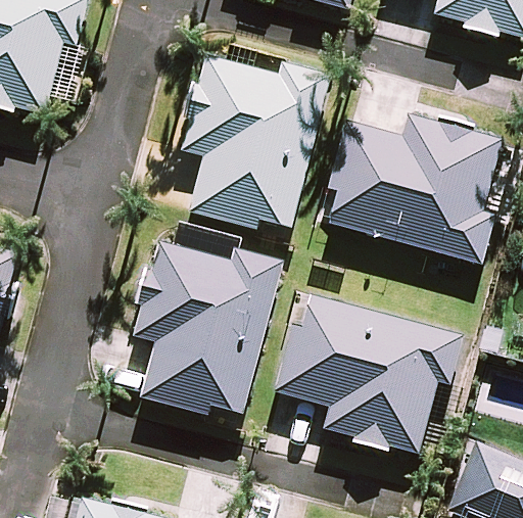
[(0,0),(0,108),(42,121),(63,40),(74,42),(85,0),(0,0)]
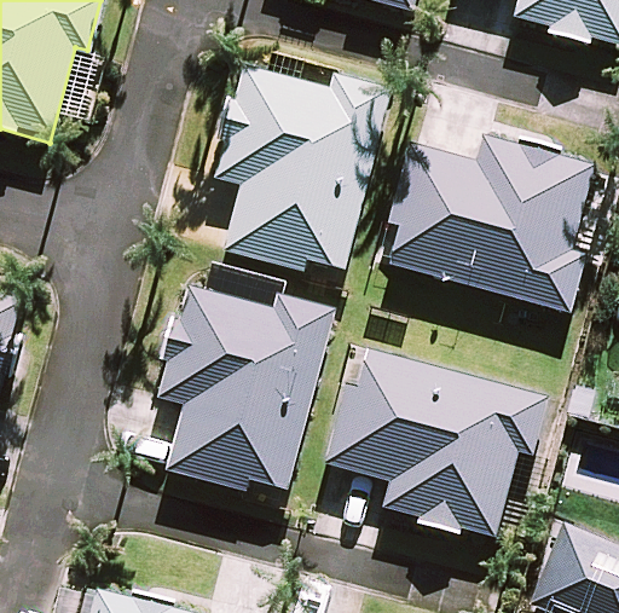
[(372,0),(411,11),(414,0),(372,0)]
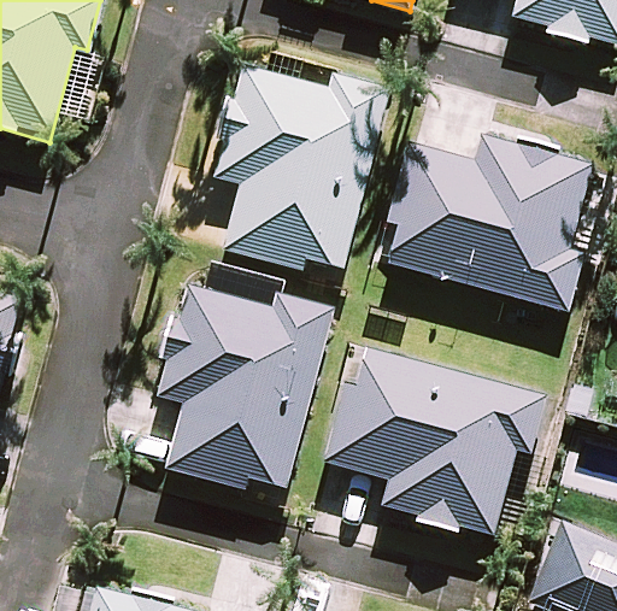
[(518,0),(512,24),(616,51),(616,0),(518,0)]
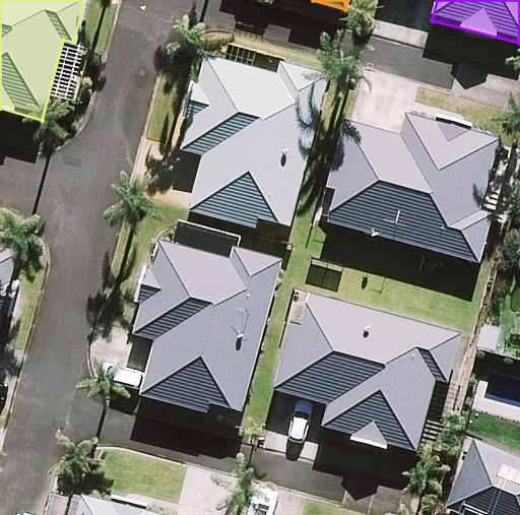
[(323,84),(201,57),(180,149),(203,154),(190,211),(288,234),(323,84)]
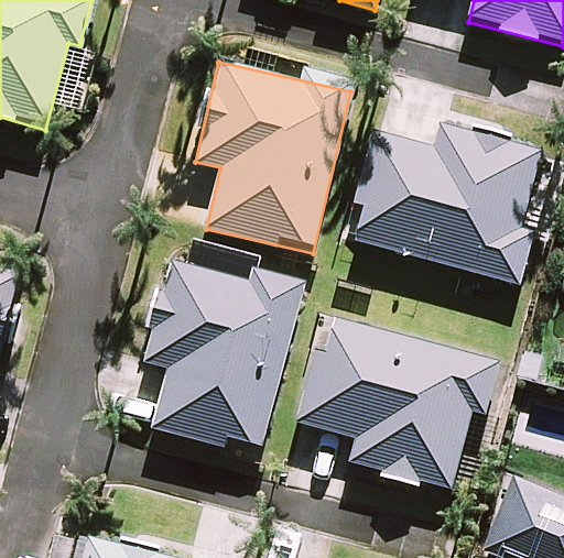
[(540,150),(442,124),(435,149),(375,133),(348,239),(522,283),(535,229),(520,225),(540,150)]
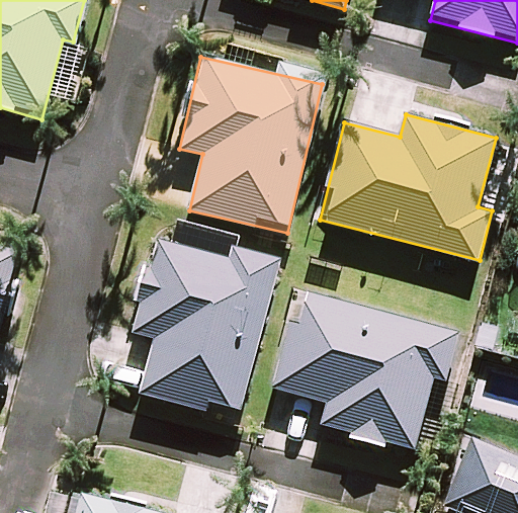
[(275,271),(155,240),(132,332),(155,338),(141,394),(237,418),(275,271)]
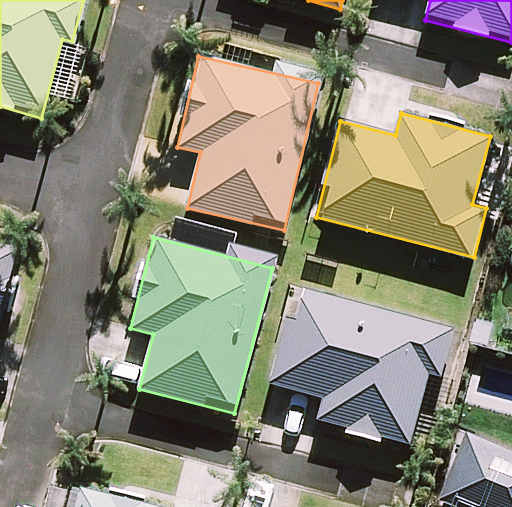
[(0,321),(20,248),(0,242),(0,321)]
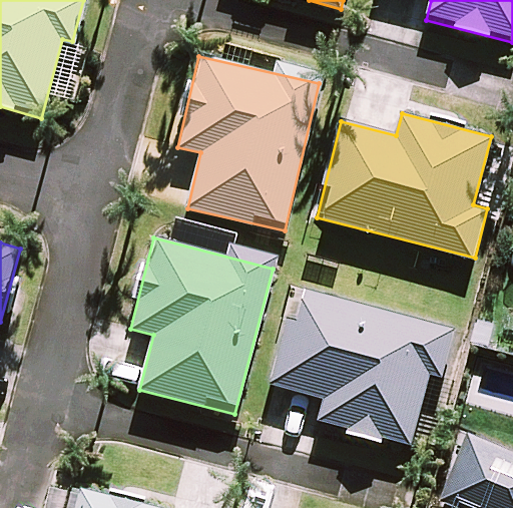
[(454,331),(296,289),(271,384),(325,398),(319,421),(411,445),(430,373),(442,376),(454,331)]
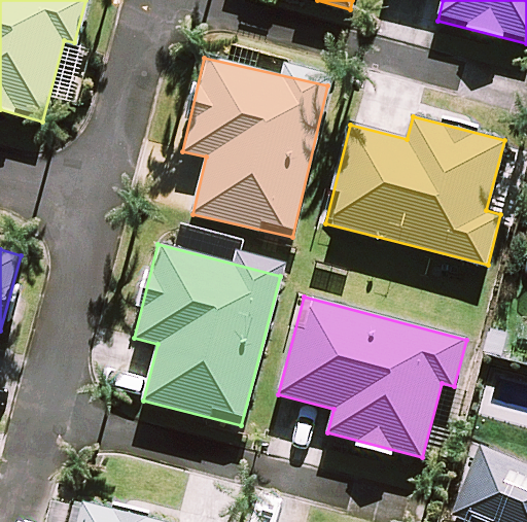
[(154,521),(83,505),(79,521),(154,521)]
